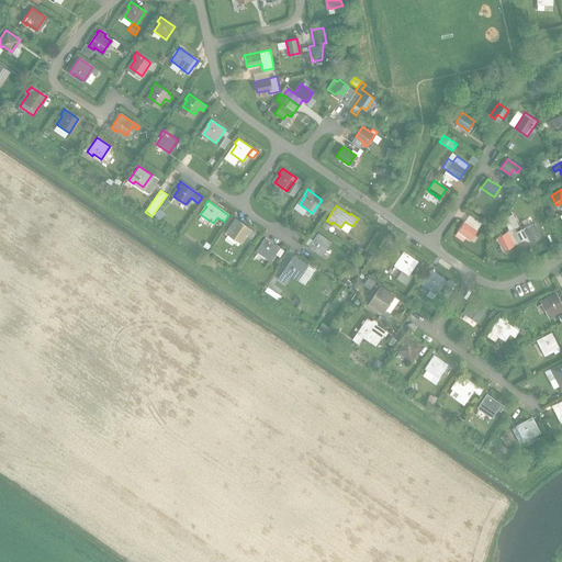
[(245,235),(251,239),(256,233),(235,218),(232,224),(233,225),(227,233),(239,242),(245,235)]
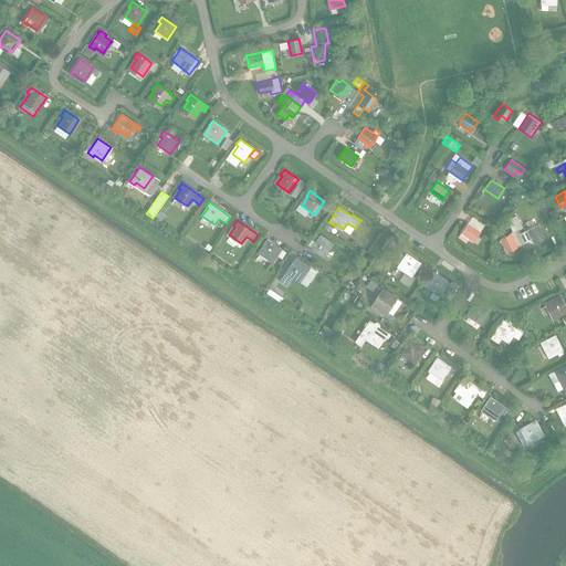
[(459,237),(457,239),(469,248),(473,241),(477,237),(480,232),(468,223),(459,237)]
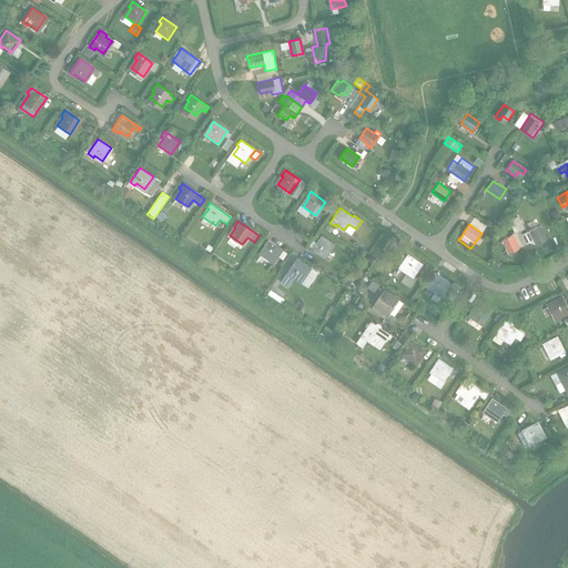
[(528,231),(535,244),(546,240),(539,225),(528,231)]
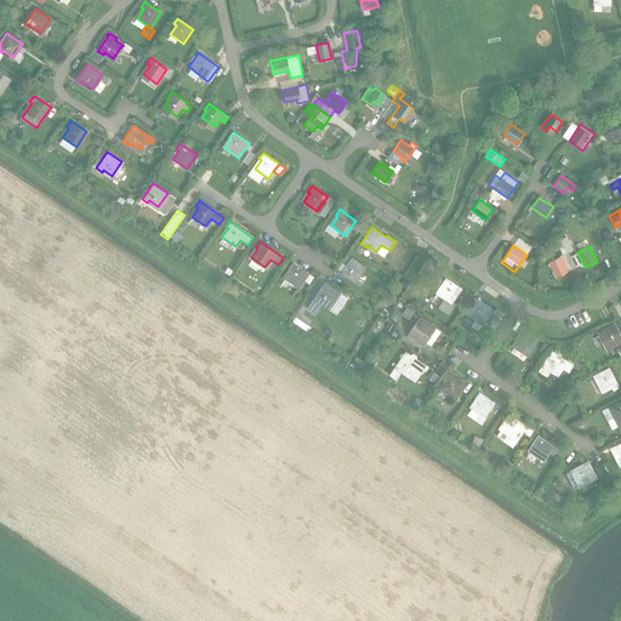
[(560,256),(548,262),(553,272),(552,272),(554,278),(556,277),(562,274),(568,271),(560,256)]
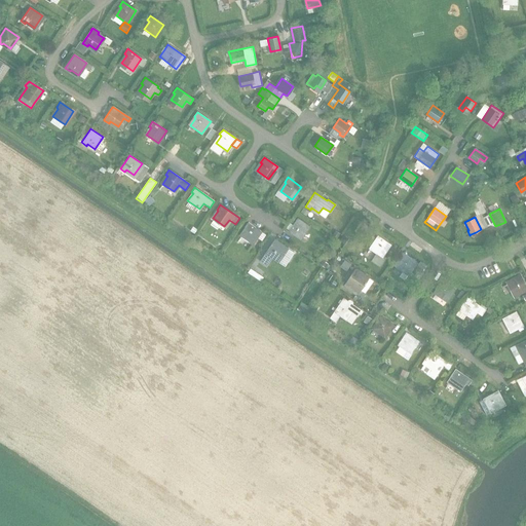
[(294,232),(301,237),(309,226),(297,218),(288,231),(292,234),(294,232)]
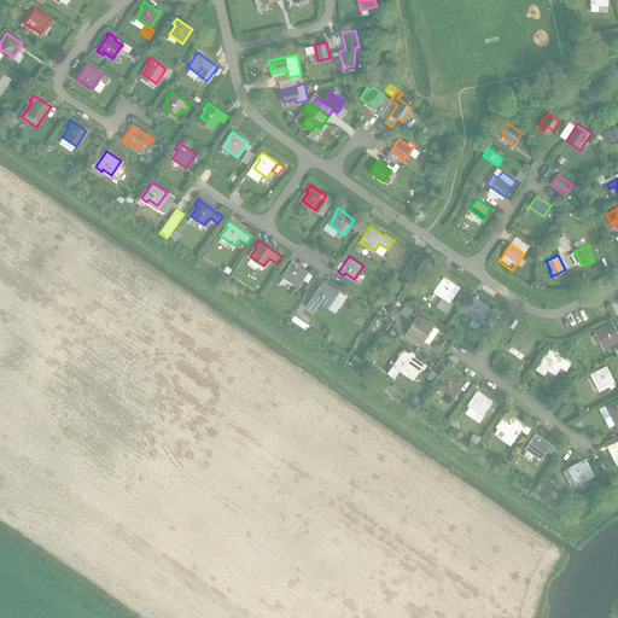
[(302,279),(308,283),(312,277),(291,261),(286,267),(289,268),(283,277),(296,287),(302,279)]
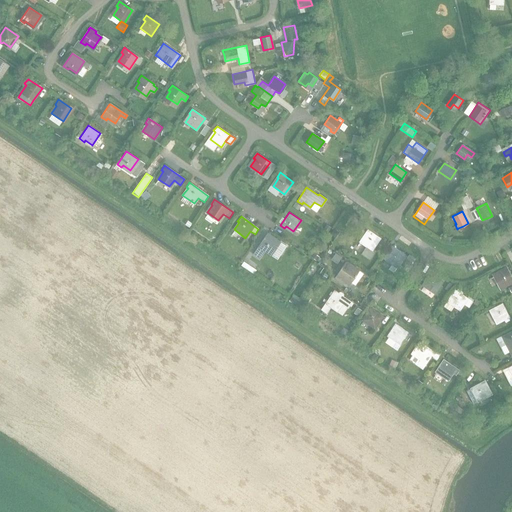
[(361,253),(370,259),(374,252),(372,250),(380,238),(367,229),(364,234),(366,235),(361,243),(366,247),(361,253)]
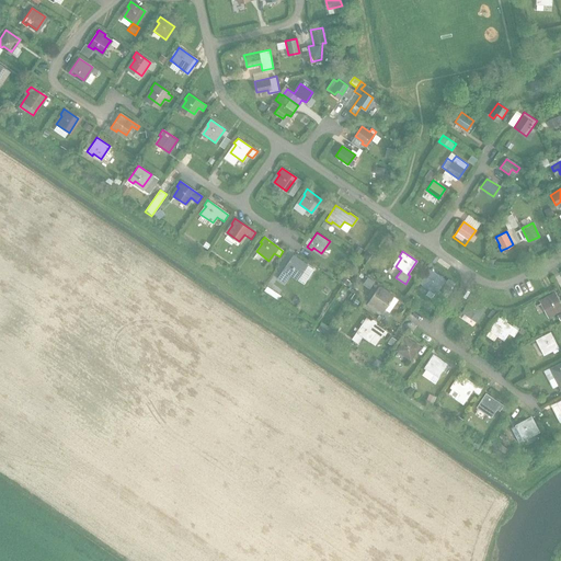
[(289,275),(296,279),(306,264),(293,255),(276,278),(284,284),(289,275)]
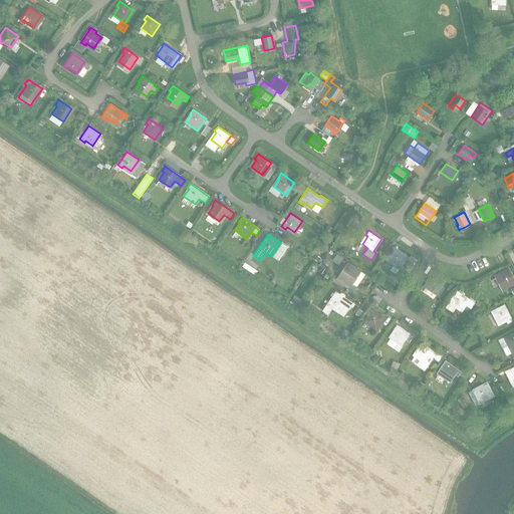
[(392,270),(396,273),(407,256),(394,247),(391,252),(392,253),(387,261),(395,266),(392,270)]
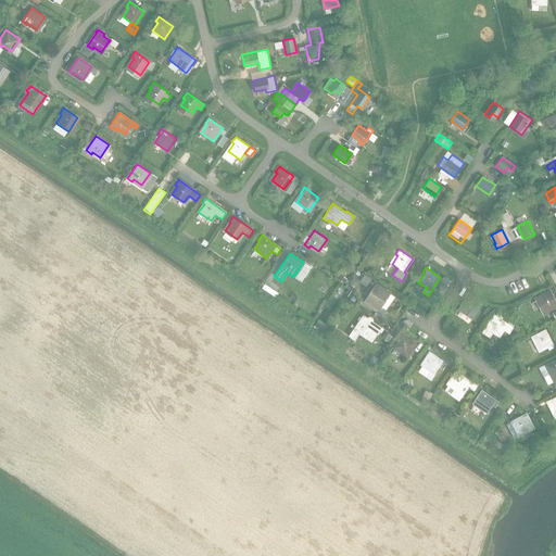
[(359,281),(366,287),(371,279),(365,275),(359,281)]
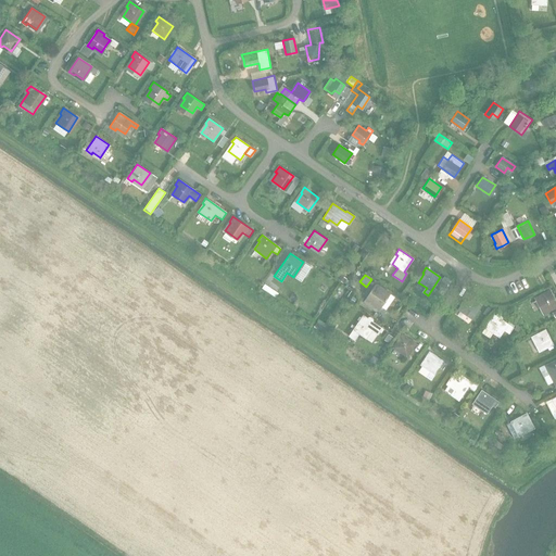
[(265,285),(262,289),(276,298),(278,293),(265,285)]
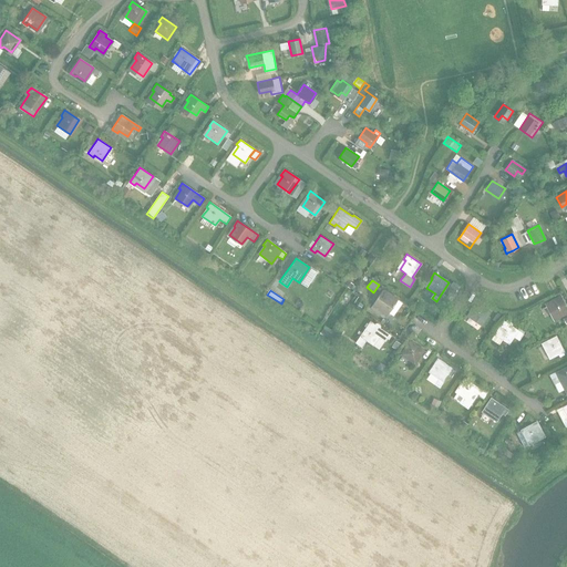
[(383,290),(373,305),(378,309),(380,307),(388,312),(393,316),(402,303),(397,299),(383,290)]
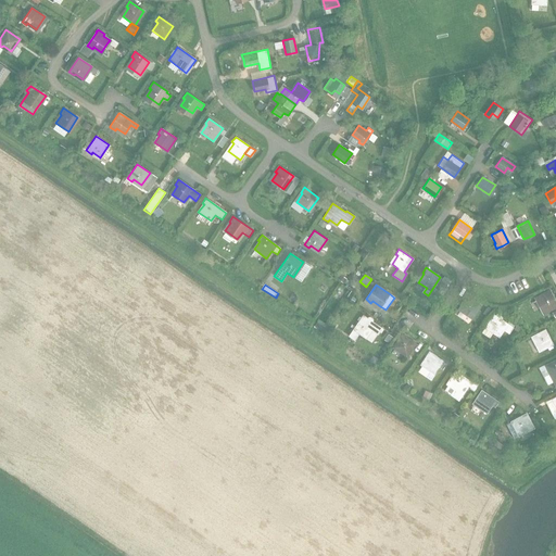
[(536,300),(543,313),(555,306),(555,303),(550,290),(544,293),(545,295),(536,300)]
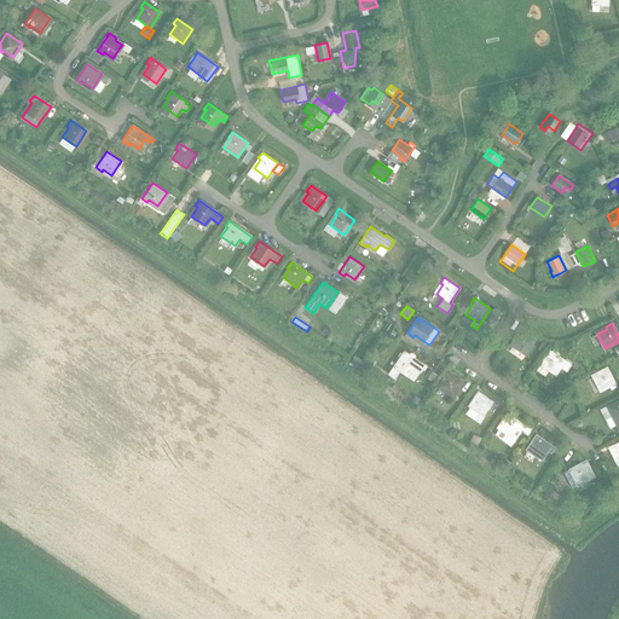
[(512,345),(525,354),(534,340),(519,329),(515,335),(518,336),(512,345)]
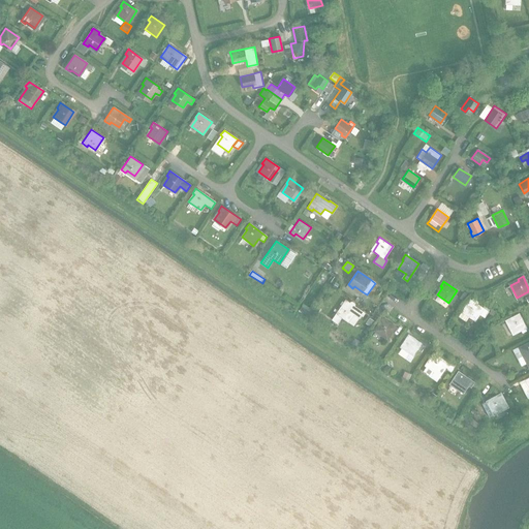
[(479,314),(485,317),(489,311),(470,299),(466,304),(468,305),(463,312),(474,320),(479,314)]
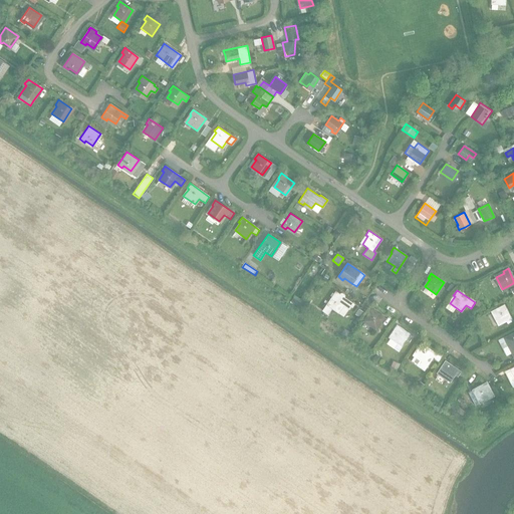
[(326,304),(322,310),(327,314),(331,308),(338,313),(344,305),(348,308),(349,309),(351,306),(352,307),(354,304),(344,297),(345,296),(344,294),(342,293),(340,293),(339,294),(335,291),(326,304)]
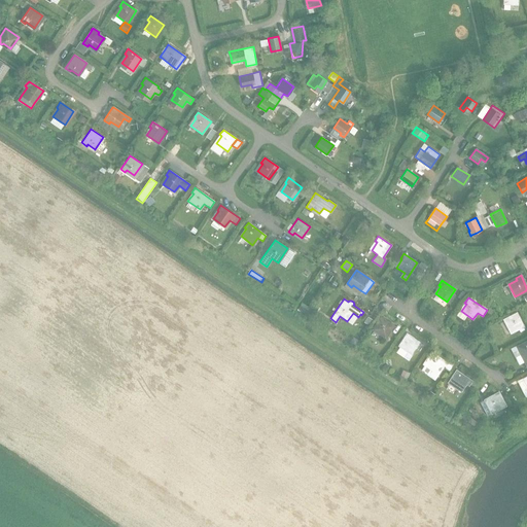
[(504,321),(511,334),(524,326),(517,312),(512,315),(512,317),(504,321)]
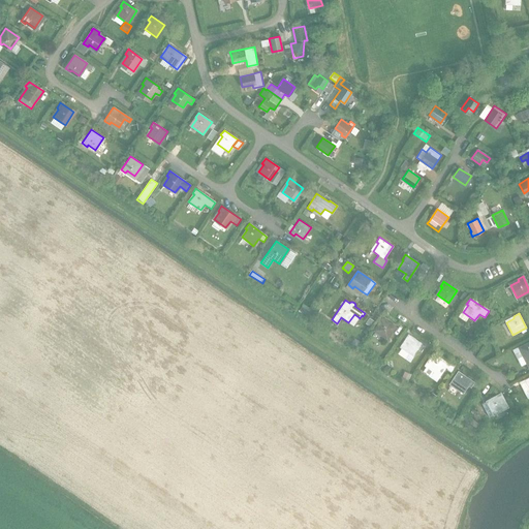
[(375,332),(386,339),(395,327),(381,317),(378,322),(380,323),(375,332)]
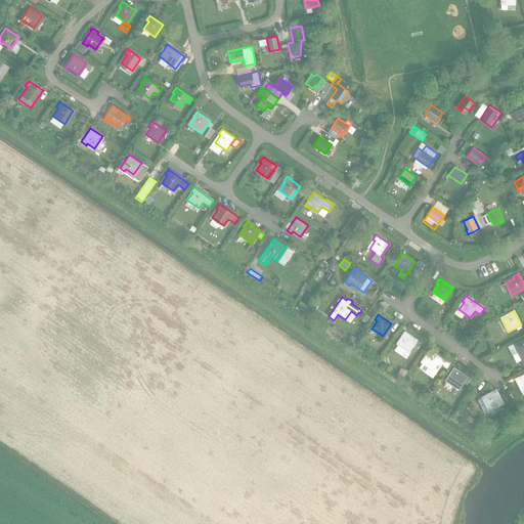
[(402,338),(397,345),(409,353),(415,346),(417,348),(421,344),(417,341),(417,340),(404,331),(400,336),(402,338)]
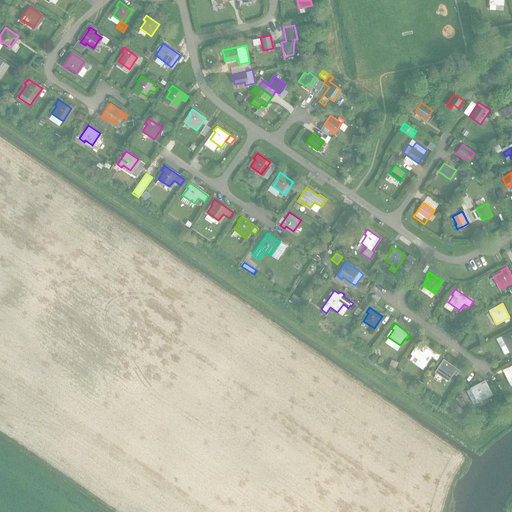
[(511,331),(506,334),(507,336),(503,338),(511,355),(511,331)]
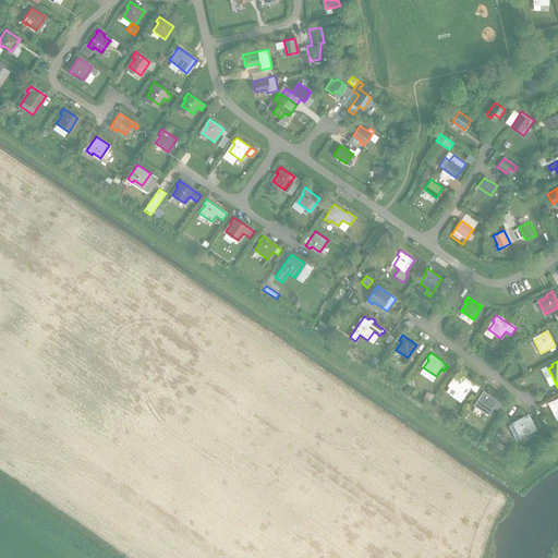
[(476,381),(474,385),(456,372),(452,377),(455,378),(449,387),(461,395),(468,386),(472,388),(471,389),(475,392),(481,385),(476,381)]
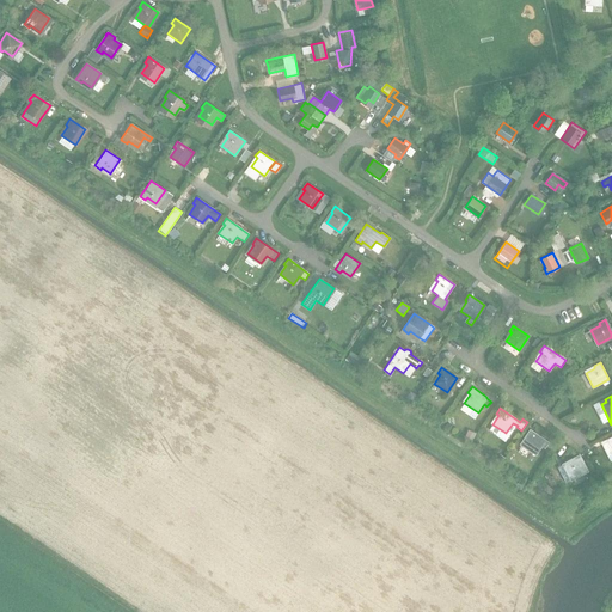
[(521,445),(534,454),(544,440),(530,429),(525,435),(527,436),(521,445)]
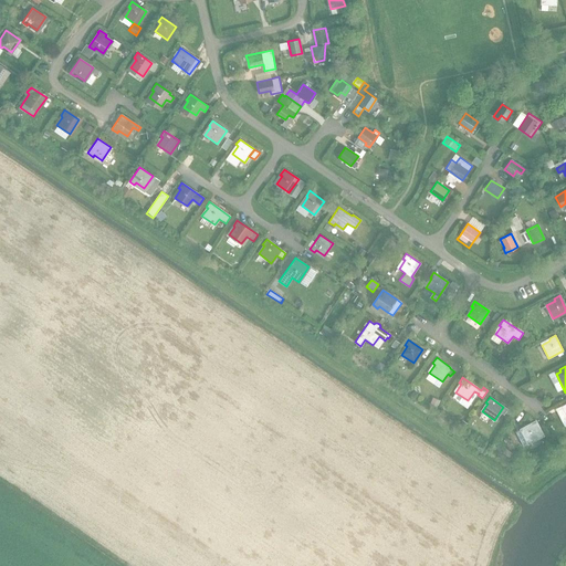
[(520,429),(515,431),(523,446),(530,442),(543,436),(535,421),(520,429)]
